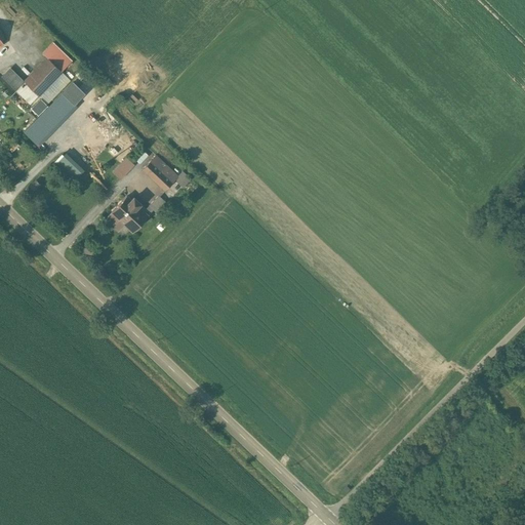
[(19,5),(7,13),(15,26),(28,18),(19,5)]
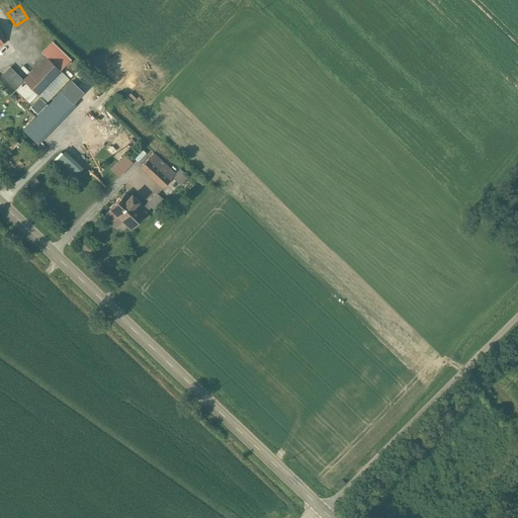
[(47,57),(23,80),(36,93),(60,70),(47,57)]
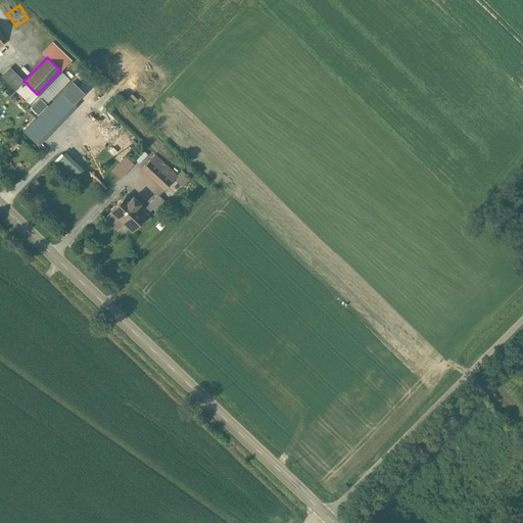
[(37,94),(24,81),(16,88),(31,101),(37,94)]
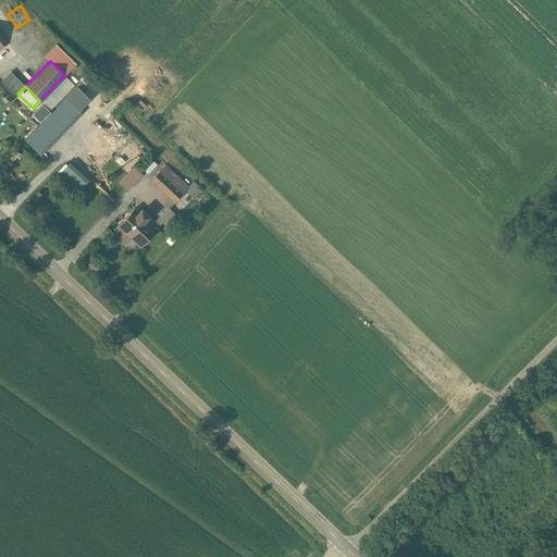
[(66,161),(54,174),(75,193),(87,178),(66,161)]
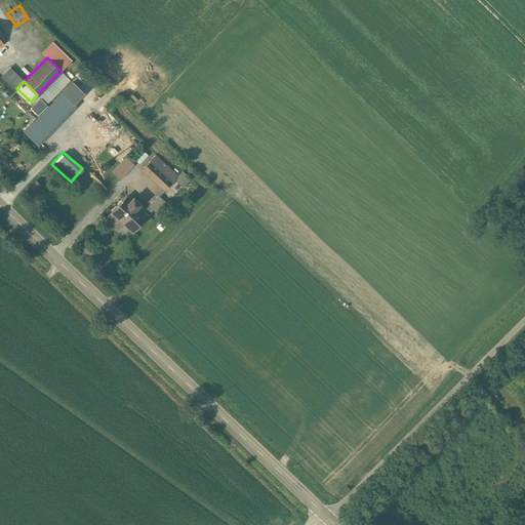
[(177,175),(155,155),(143,168),(165,190),(177,175)]
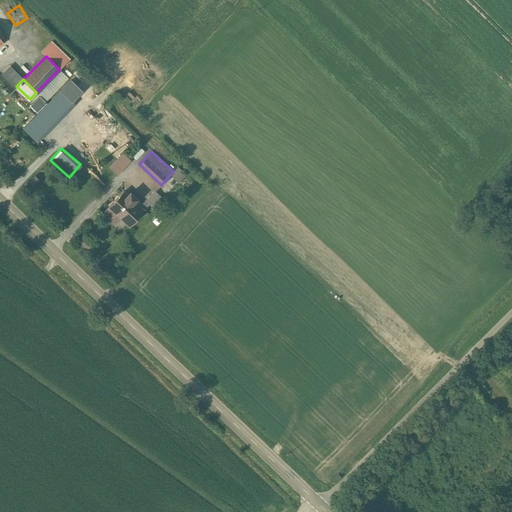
[(110,167),(117,174),(130,160),(122,153),(110,167)]
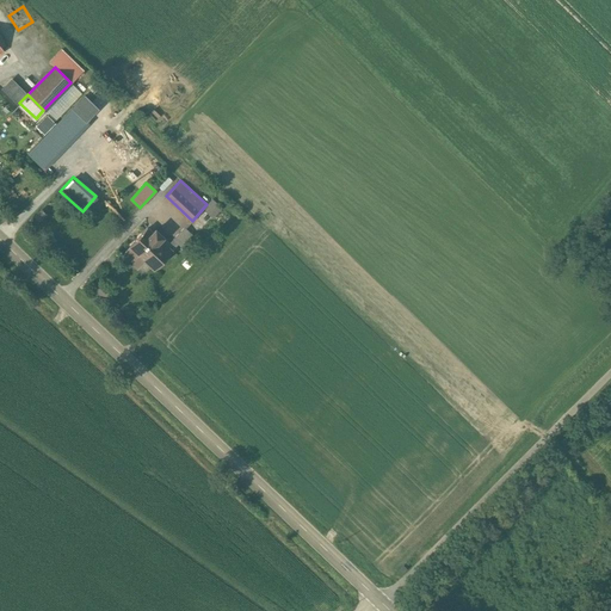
[(42,224),(49,217),(41,208),(34,215),(42,224)]
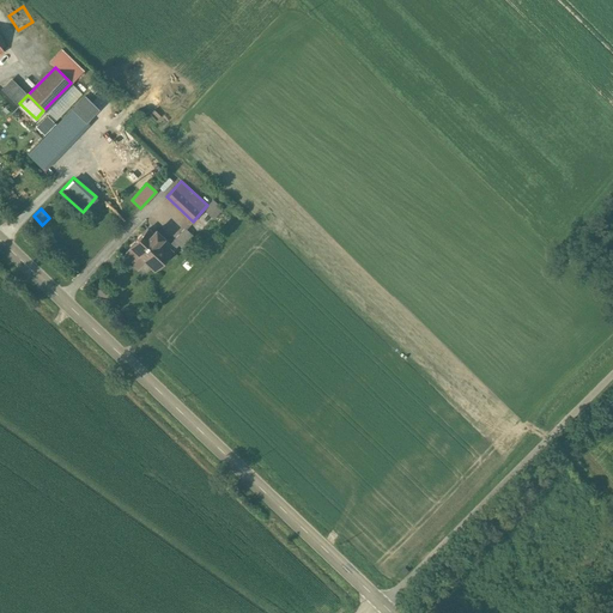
[(184,228),(174,240),(178,244),(183,249),(195,237),(184,228)]
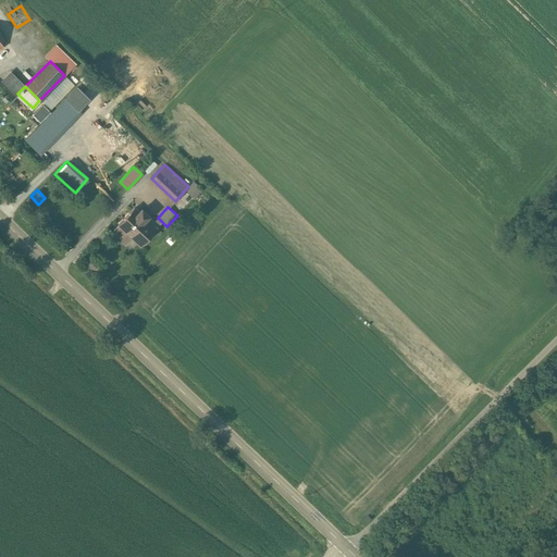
[(141,209),(138,212),(134,208),(118,225),(112,232),(120,239),(126,232),(140,245),(157,229),(156,229),(162,222),(158,218),(151,224),(146,219),(149,215),(141,209)]
